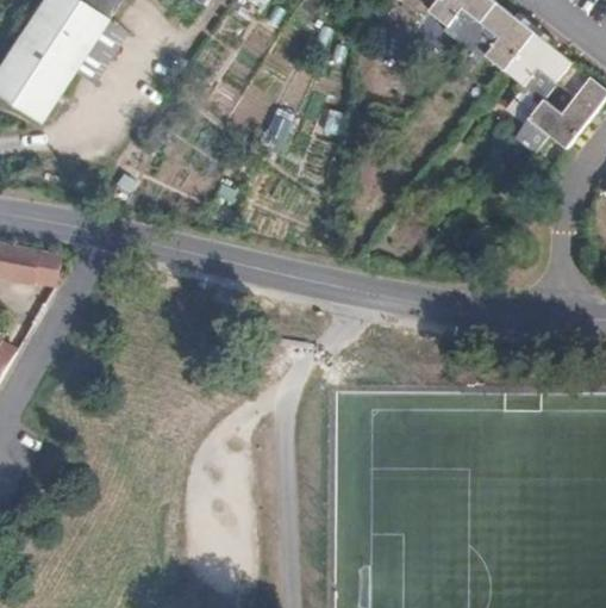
[(0,93),(38,118),(105,17),(81,0),(41,0),(0,61),(0,93)]
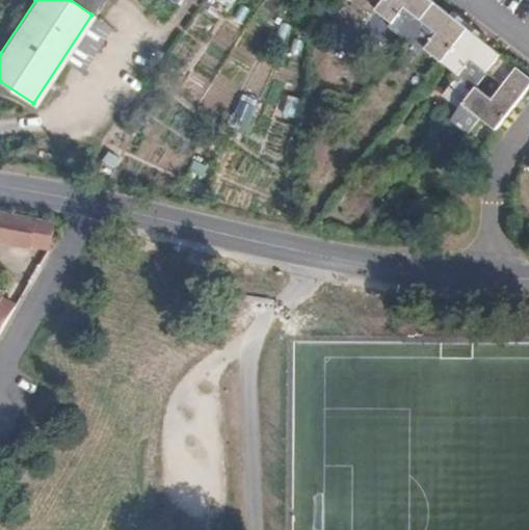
[(71,0),(91,15),(101,0),(71,0)]
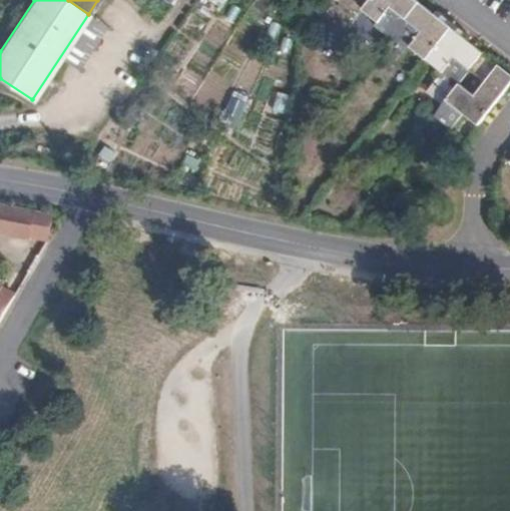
[(390,38),(418,1),(416,0),(367,0),(360,9),(375,20),(373,24),(390,38)]
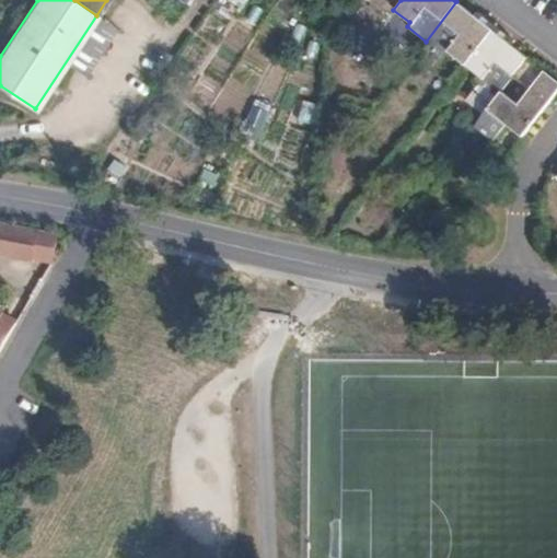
[(463,64),(494,25),(476,11),(473,14),(456,1),(426,42),(443,55),(447,50),(463,64)]
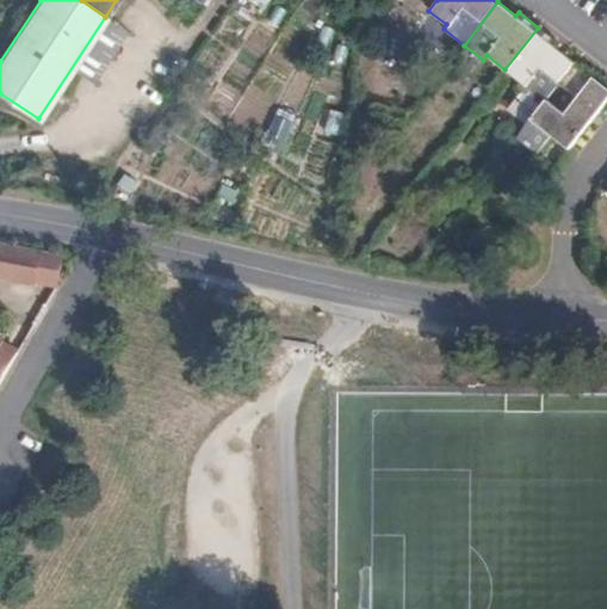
[(558,80),(573,61),(555,47),(558,42),(538,28),(505,69),(524,84),(520,88),(539,104),(543,99),(558,80)]
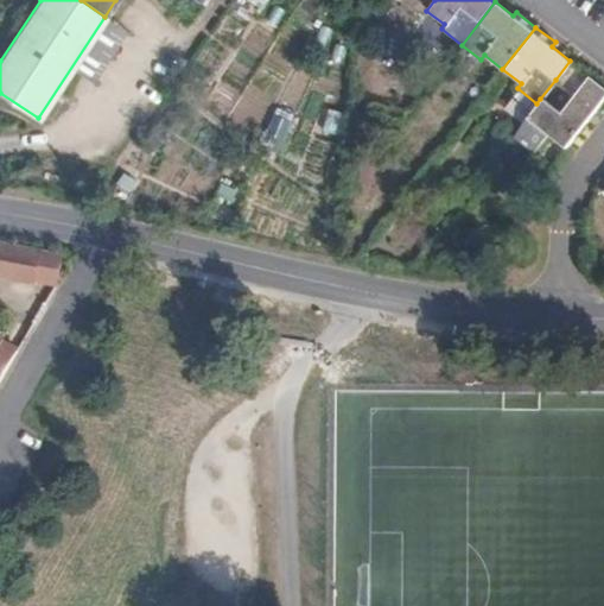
[(603,95),(603,87),(570,61),(555,80),(573,94),(559,113),(540,99),(536,103),(512,136),(532,151),(546,132),(565,146),(603,95)]
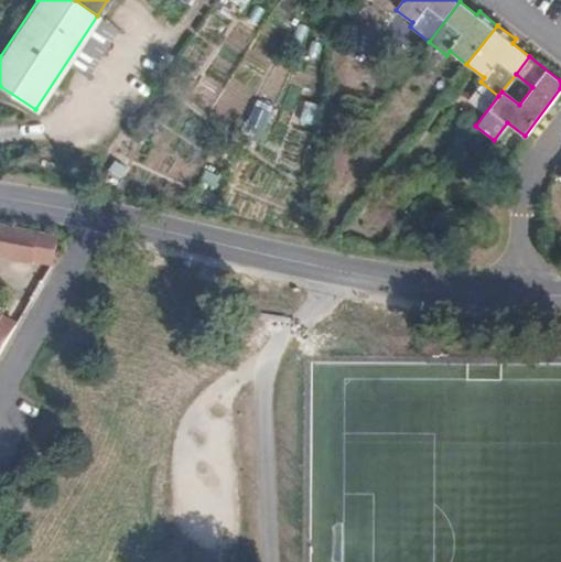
[(332,88),(326,95),(334,103),(340,96),(332,88)]
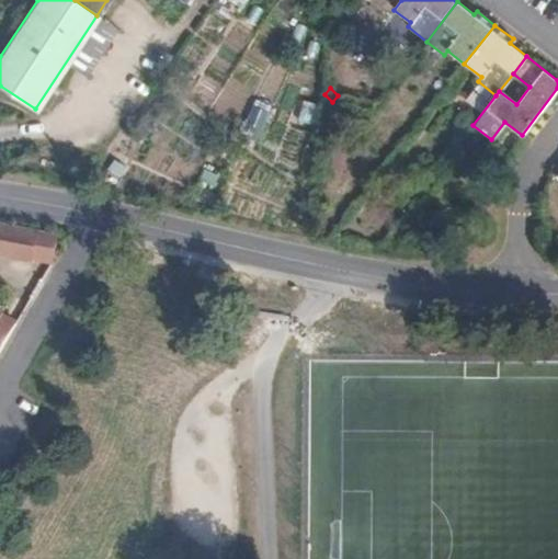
[(252,97),(250,103),(260,106),(262,101),(252,97)]
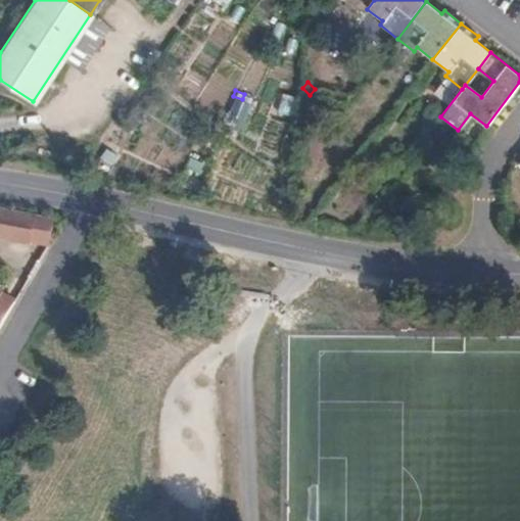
[(231,95),(225,112),(239,117),(245,101),(242,99),(233,96),(231,95)]
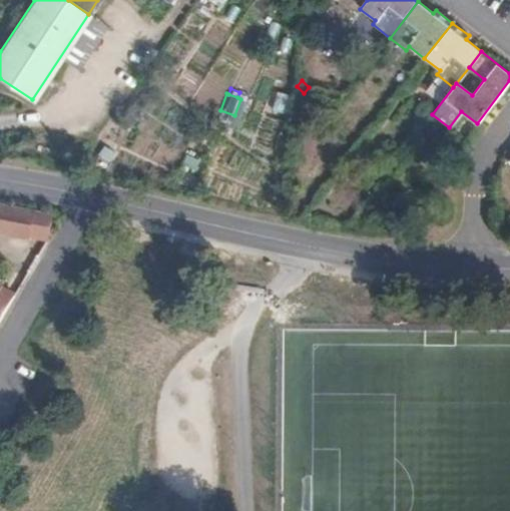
[(192,166),(196,156),(182,151),(178,161),(192,166)]
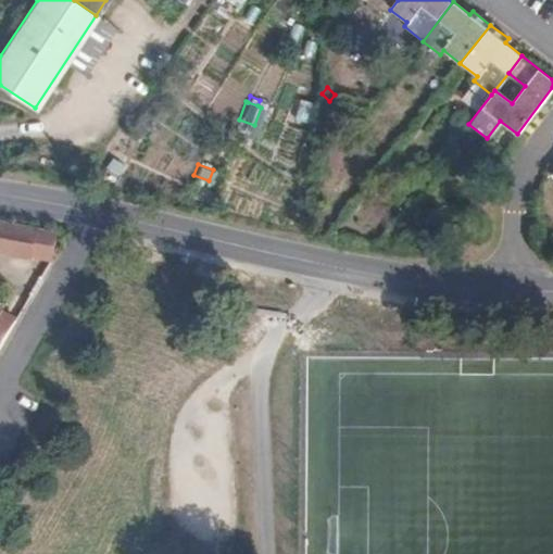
[(30,256),(49,260),(55,233),(0,222),(0,253),(30,260),(30,256)]
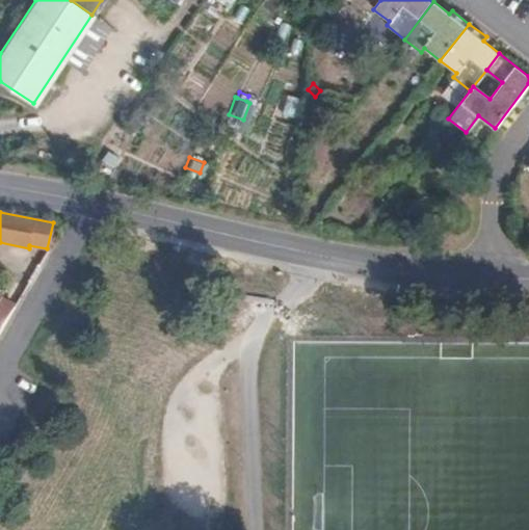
[(0,328),(12,308),(0,301),(0,328)]
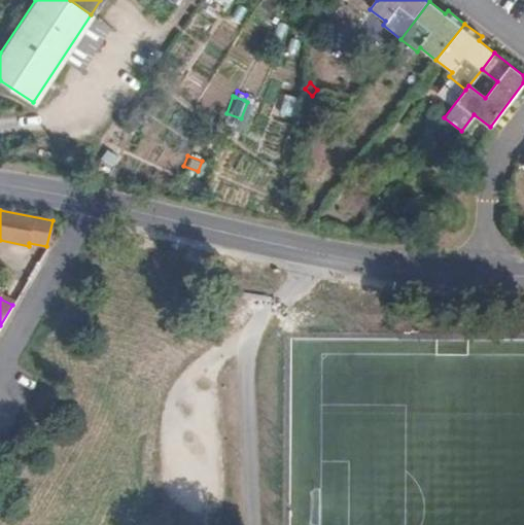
All buildings are outlined.
